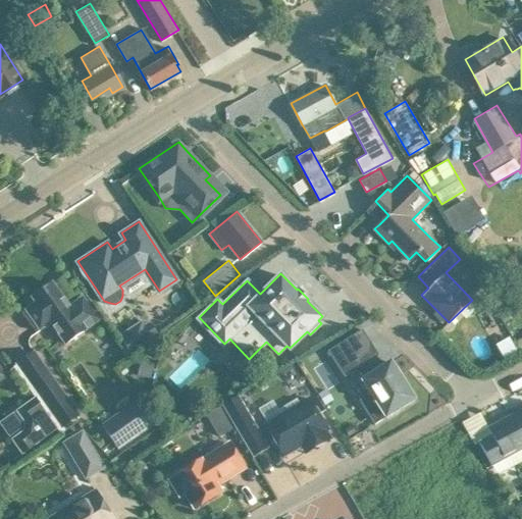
[(52,282),(39,292),(33,296),(36,301),(25,308),(40,328),(54,318),(62,329),(58,332),(65,343),(99,319),(83,297),(69,306),(52,282)]
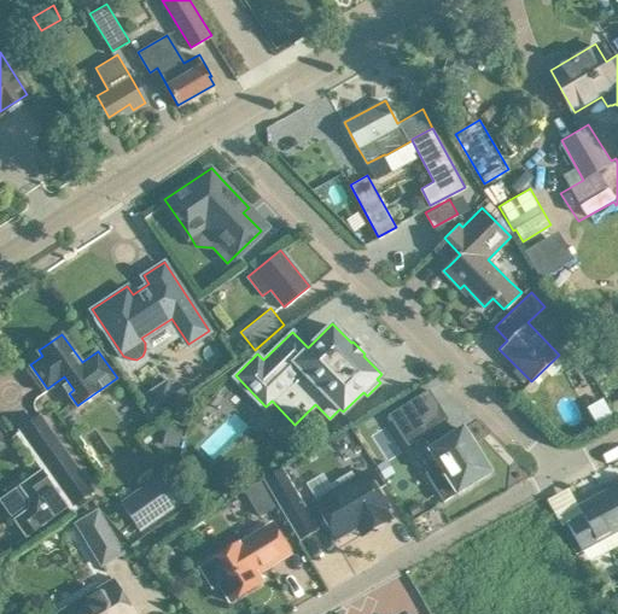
[(149,397),(143,401),(155,417),(187,396),(176,379),(170,382),(167,378),(145,391),(149,397)]
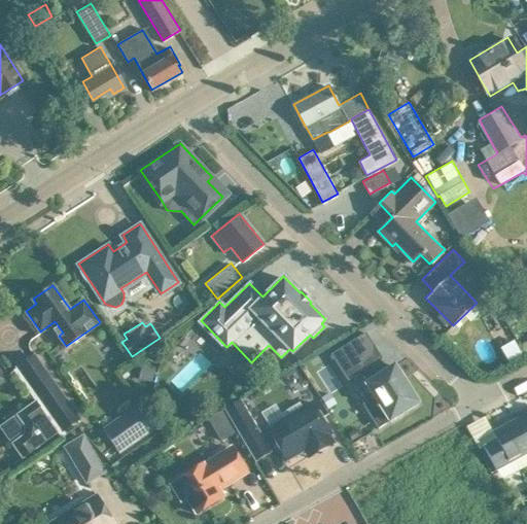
[(365,330),(330,352),(347,379),(371,364),(381,357),(382,357),(365,330)]
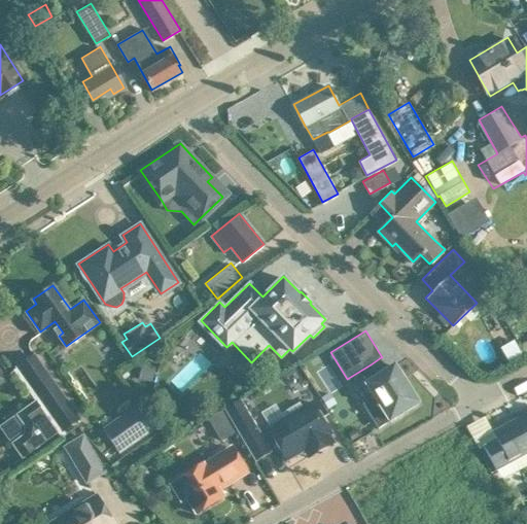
[(522,353),(526,351),(526,333),(517,337),(522,353)]
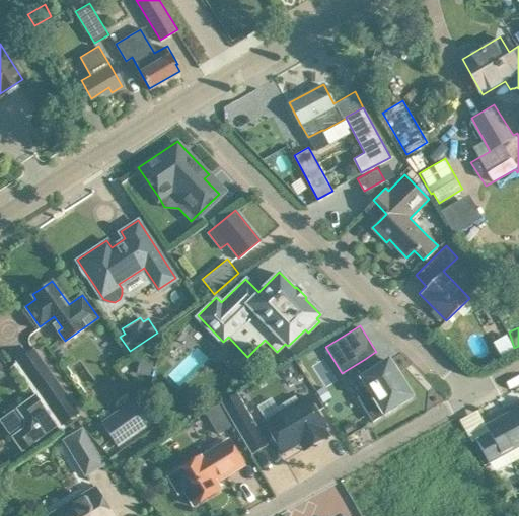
[(505,334),(492,341),(501,356),(514,349),(505,334)]
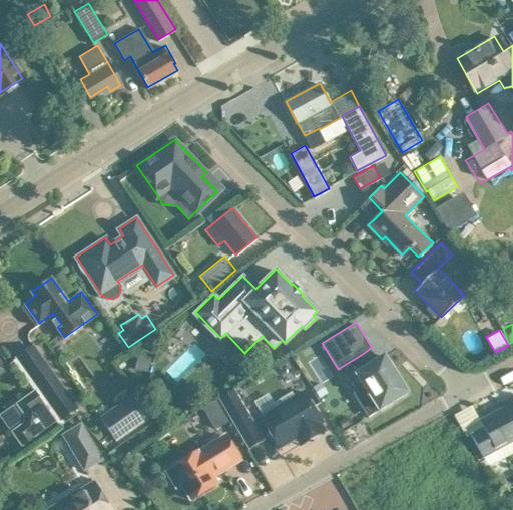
[(15,357),(13,359),(33,388),(56,420),(59,424),(65,421),(63,418),(79,406),(33,342),(14,355),(15,357)]
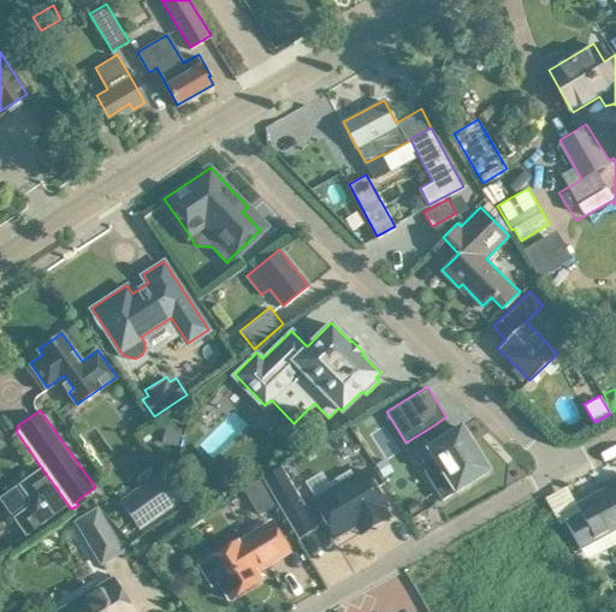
[(424,471),(442,499),(489,469),(461,426),(452,431),(445,417),(433,426),(440,438),(428,446),(438,462),(424,471)]
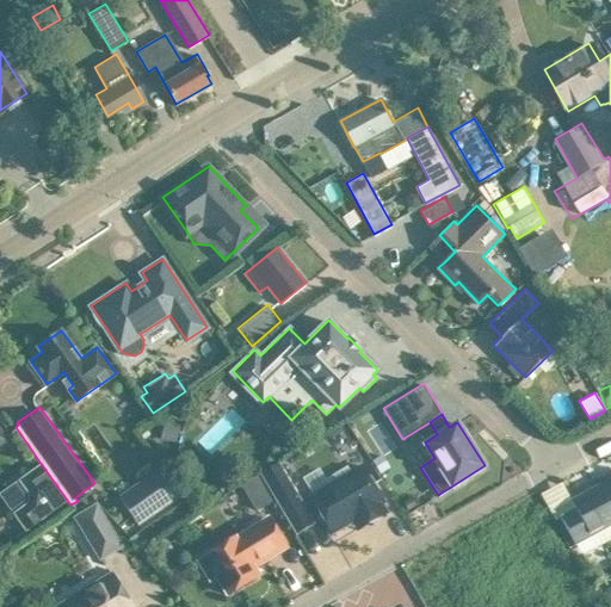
[(165,419),(161,438),(177,440),(180,421),(165,419)]
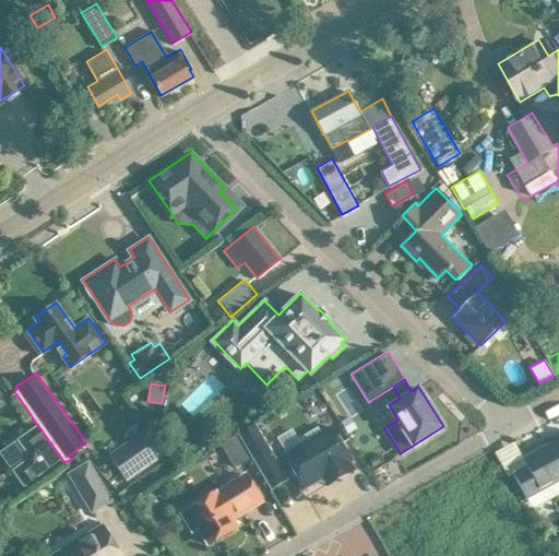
[(349,415),(341,421),(347,432),(357,426),(349,415)]
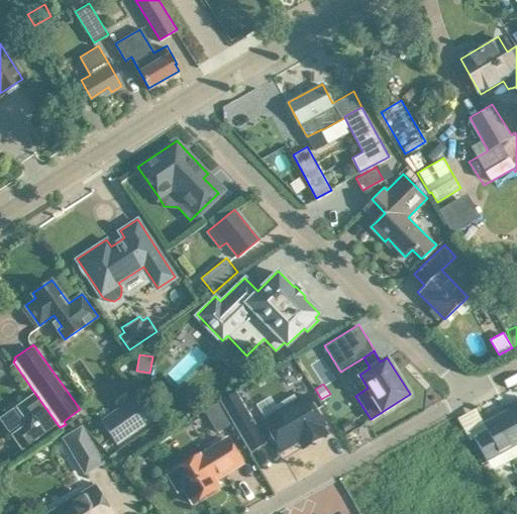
[(266,442),(235,390),(219,400),(250,451),(266,442)]
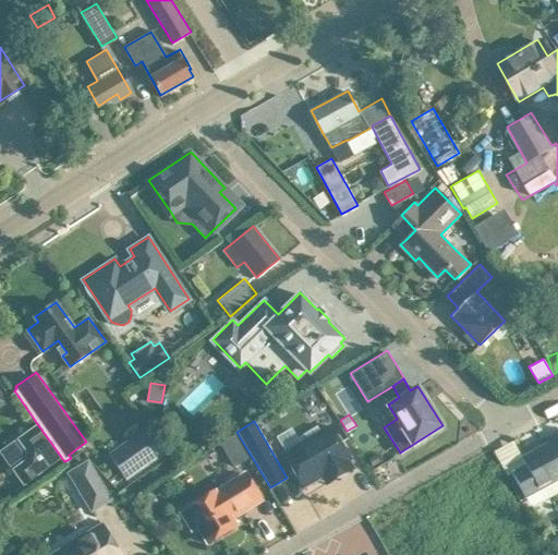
[(24,458),(11,468),(23,484),(61,457),(36,422),(15,437),(25,450),(24,458)]
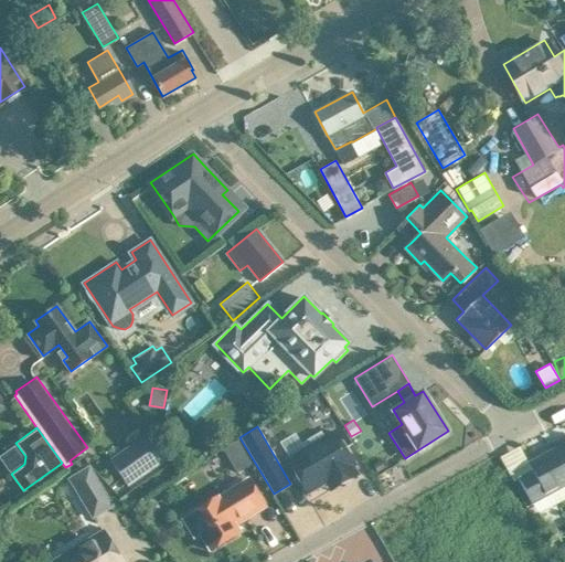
[(331,489),(332,488),(342,483),(358,474),(332,430),(286,457),(307,492),(327,481),(331,489)]
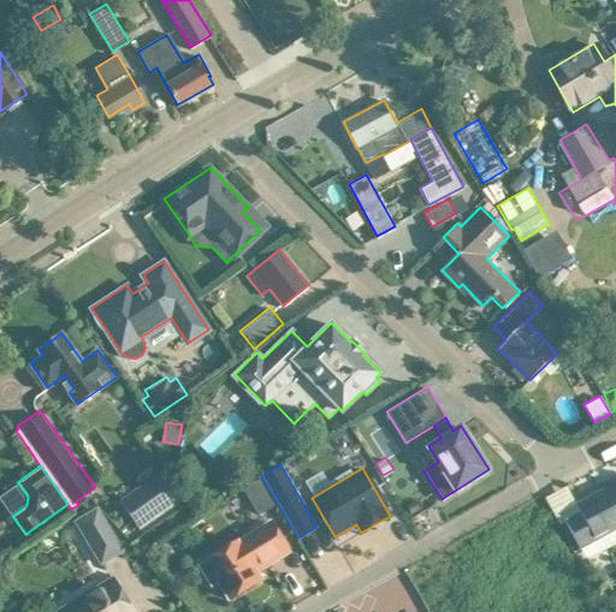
[(179,500),(159,471),(119,499),(140,528),(179,500)]
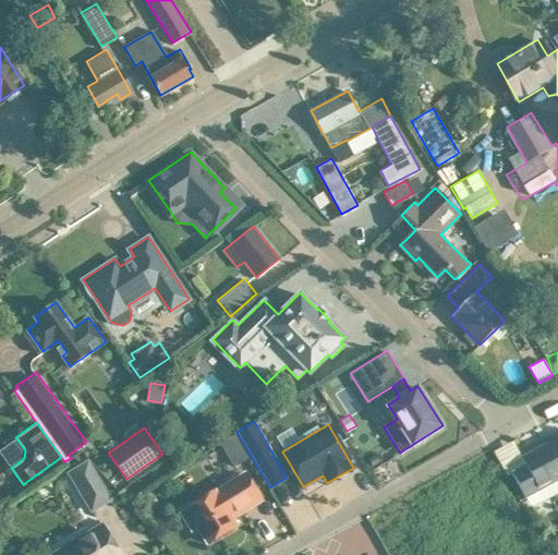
[(557,478),(557,436),(521,456),(525,465),(512,471),(525,496),(557,478)]
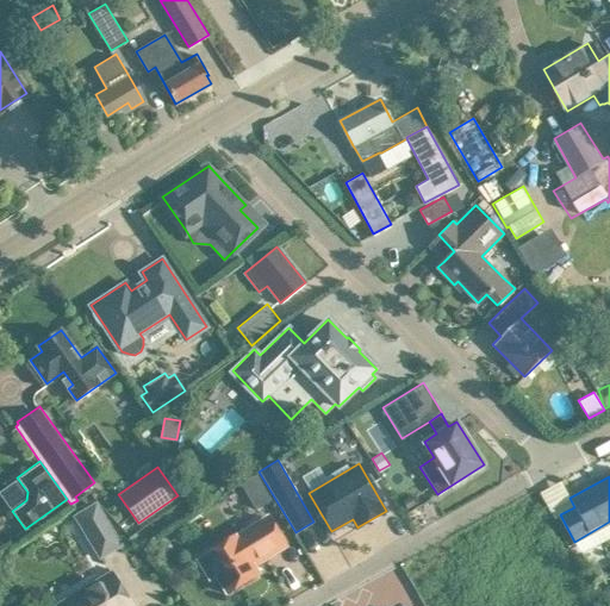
[(78,513),(101,554),(123,542),(98,500),(78,513)]
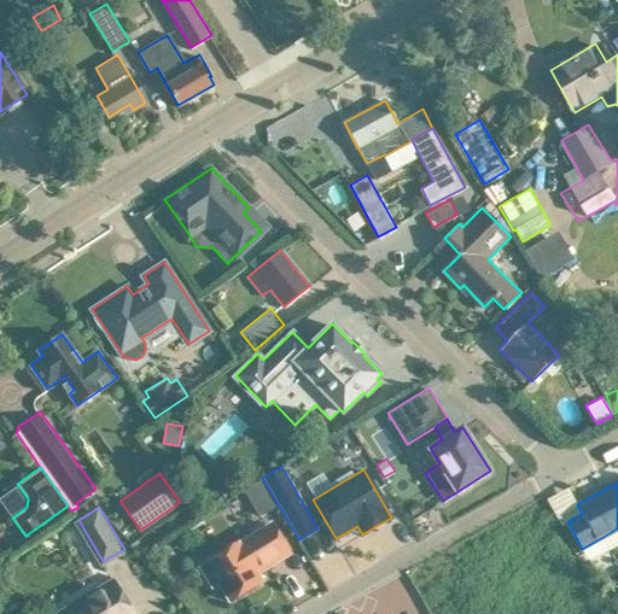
[(289,553),(269,521),(205,560),(229,600),(261,580),(256,572),(289,553)]
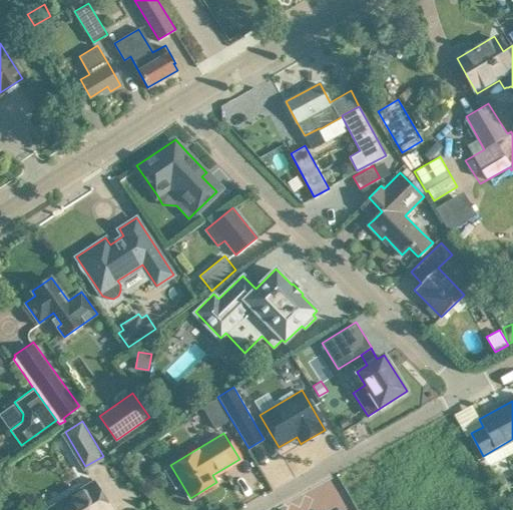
[(128,453),(124,466),(136,471),(141,457),(128,453)]
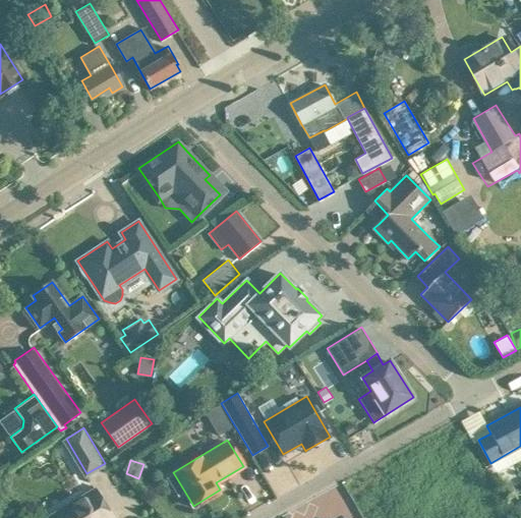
[(6,469),(0,473),(0,482),(4,487),(10,482),(11,476),(6,469)]
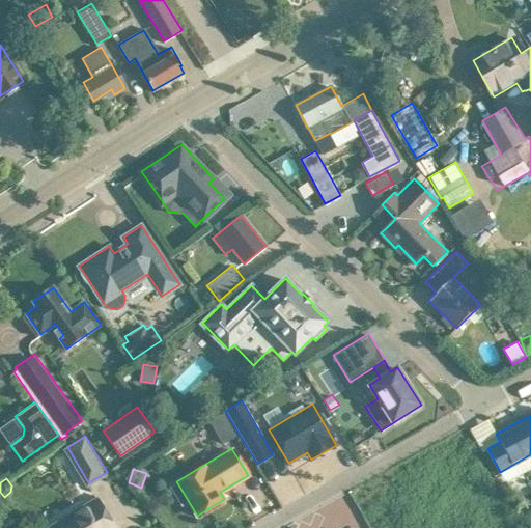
[(114,527),(96,499),(50,527),(114,527)]
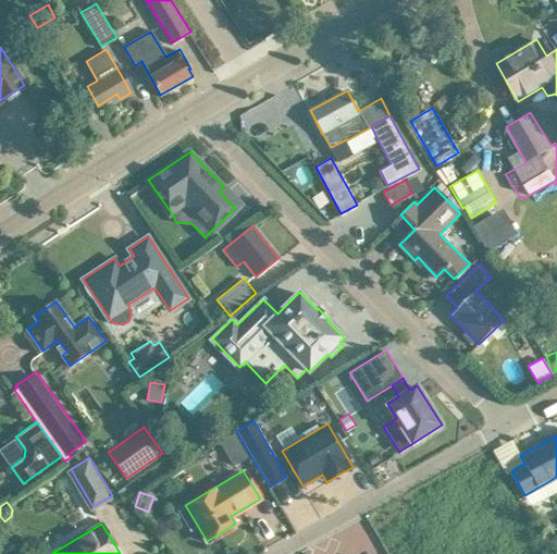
[(334,553),(339,544),(330,540),(323,553),(334,553)]
